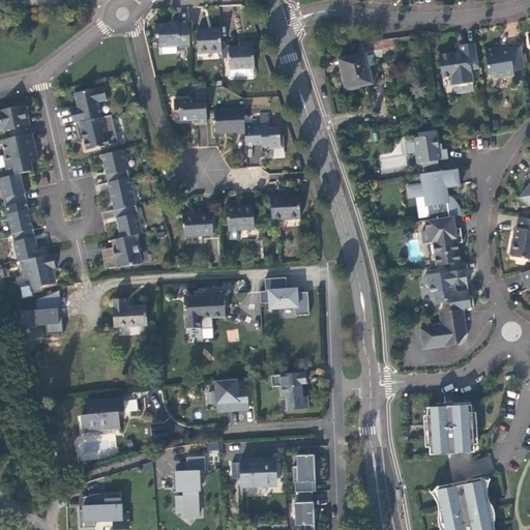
[(180,47),(190,46),(189,22),(172,23),(155,24),(155,34),(158,34),(159,45),(180,43),(180,47)]
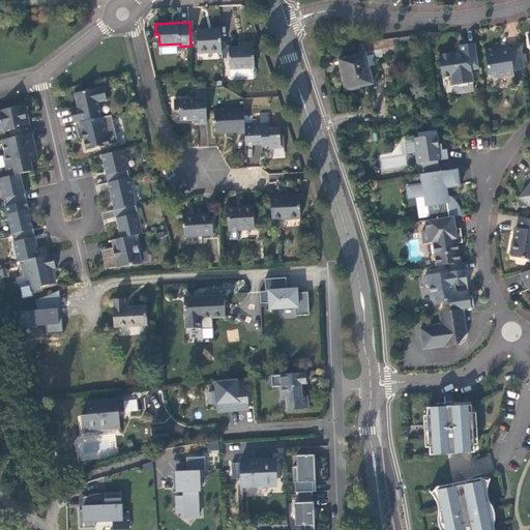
[(200,52),(223,51),(222,27),(209,28),(198,29),(200,52)]
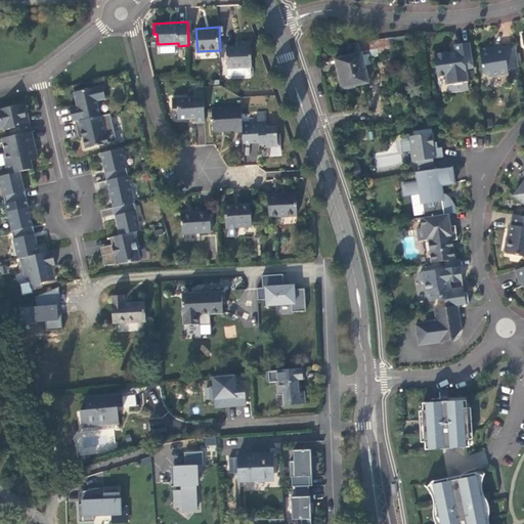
[(369,54),(370,57),(385,53),(382,39),(379,40),(366,42),(359,43),(362,55),(369,54)]
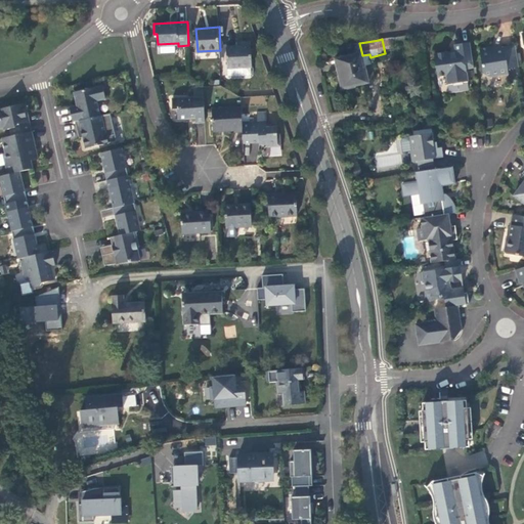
[(368,83),(368,80),(362,55),(359,43),(358,43),(351,44),(354,55),(337,59),(340,73),(339,73),(342,89),(368,83)]
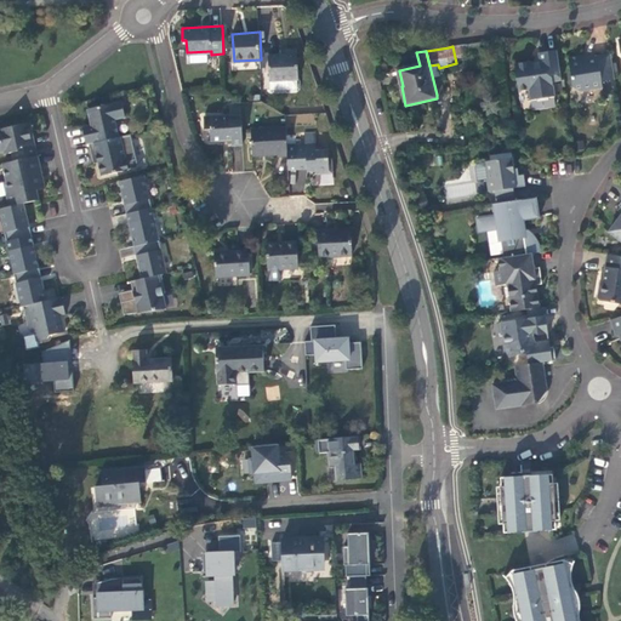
[(562,80),(557,51),(540,53),(541,62),(533,63),(530,62),(514,64),(519,91),(529,90),(531,101),(554,97),(553,81),(562,80)]
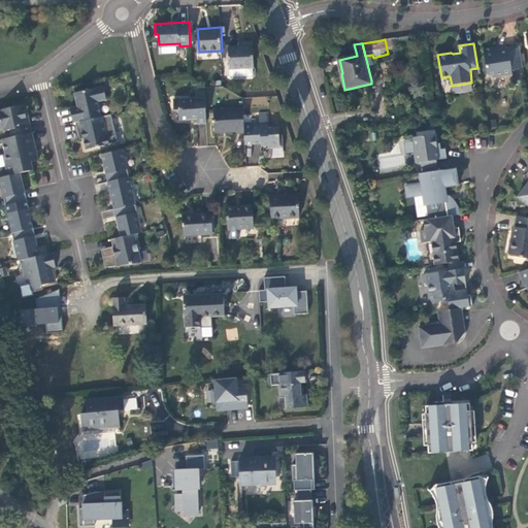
[(241,45),(229,45),(230,73),(231,75),(233,75),(252,74),(254,72),(254,66),(255,66),(254,44),(241,45)]
